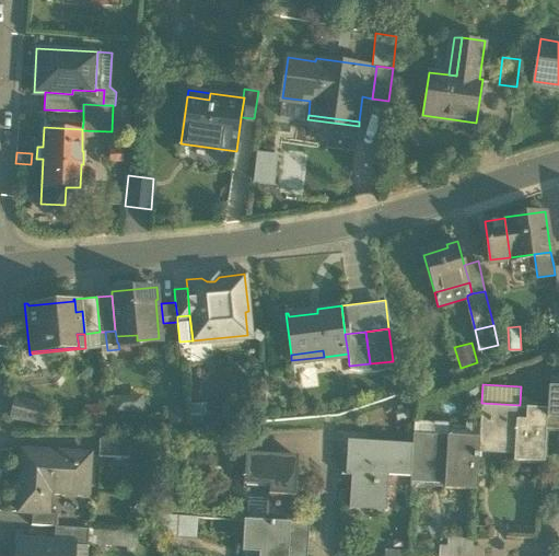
[(558,385),(548,385),(547,406),(546,429),(558,429),(558,385)]
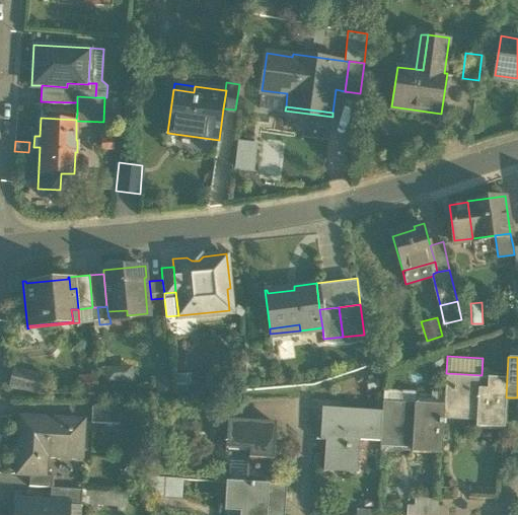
[(101,365),(102,381),(134,378),(133,364),(101,365)]
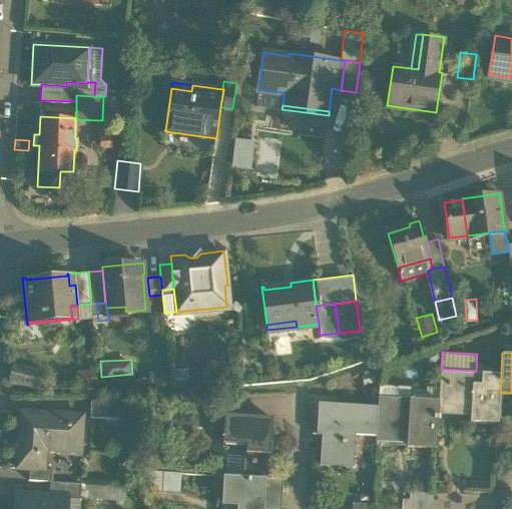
[(13,361),(8,380),(38,388),(43,368),(13,361)]
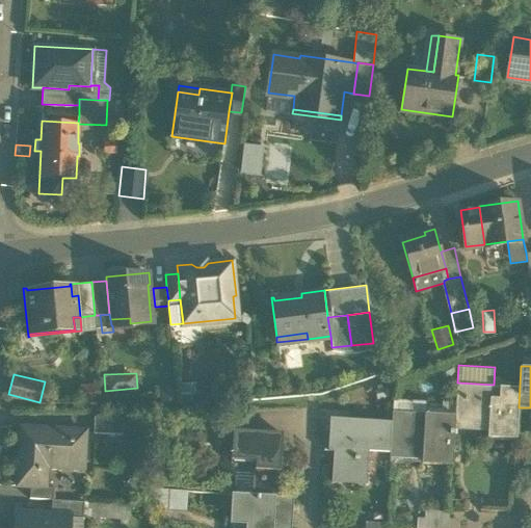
[(80,384),(82,401),(102,400),(101,381),(80,384)]
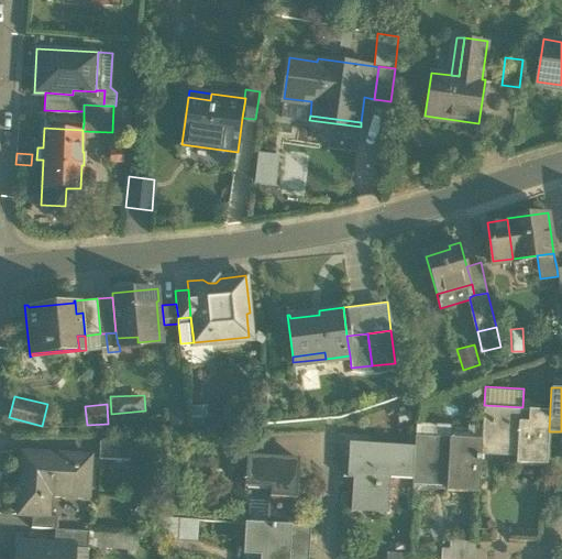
[(482,444),(517,446),(519,447),(520,422),(530,422),(531,407),(522,407),(484,405),(482,438),(482,444)]
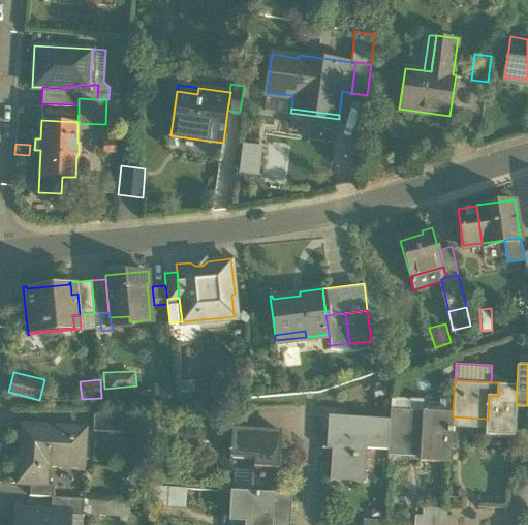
[(159,382),(160,399),(176,398),(175,381),(159,382)]
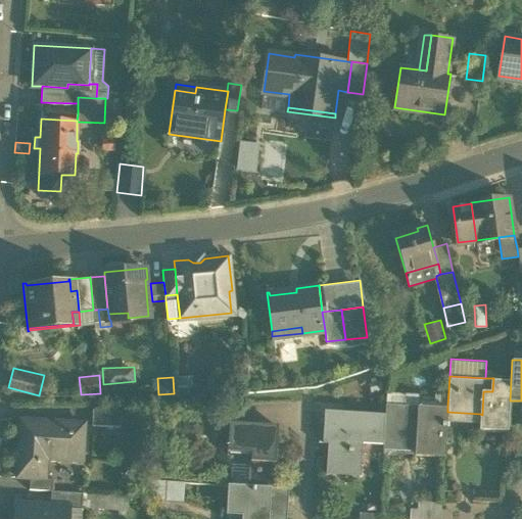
[(511,379),(493,378),(492,391),(483,391),(482,415),(480,414),(479,427),(508,429),(510,400),(511,379)]
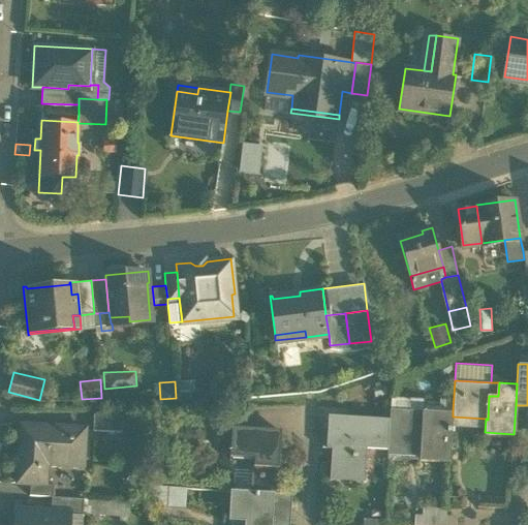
[(449,460),(453,417),(453,411),(424,409),(424,411),(391,409),(391,418),(389,446),(421,449),(420,458),(449,460)]
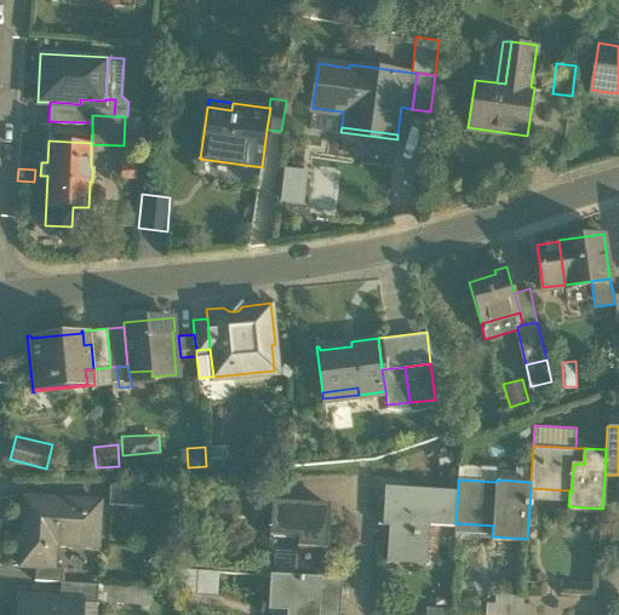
[(110,483),(109,501),(143,504),(143,486),(110,483)]
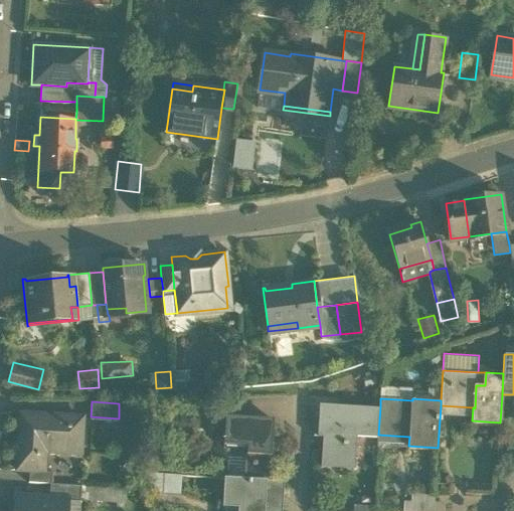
[(357,434),(378,435),(380,406),(331,403),(331,407),(320,407),(319,422),(325,422),(325,434),(323,434),(323,436),(322,459),(355,461),(357,434)]
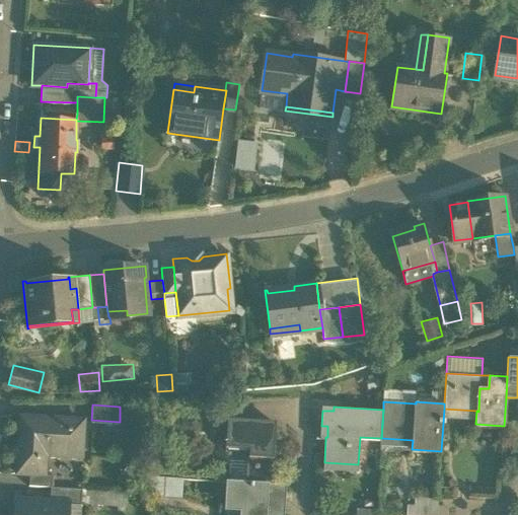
[(29,472),(39,473),(41,453),(81,455),(82,420),(20,416),(17,472),(29,472)]
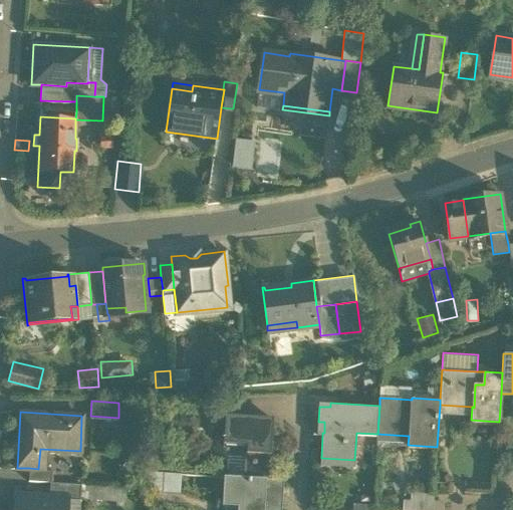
[(245,455),(244,476),(270,478),(272,451),(271,451),(273,417),(225,415),(224,438),(247,439),(247,449),(246,449),(245,455)]
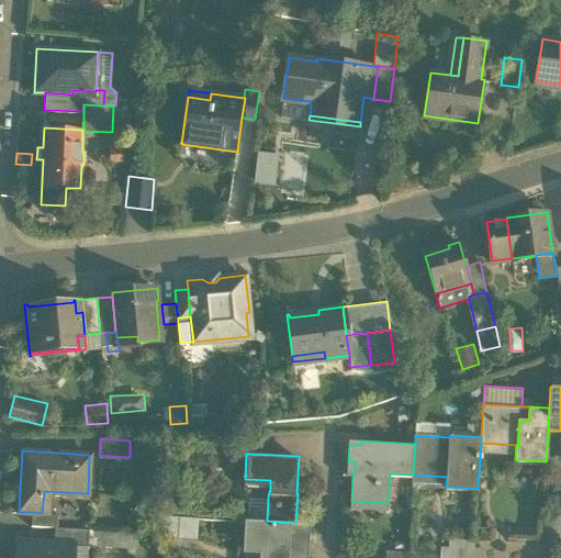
[(249,497),(248,520),(267,521),(268,498),(249,497)]
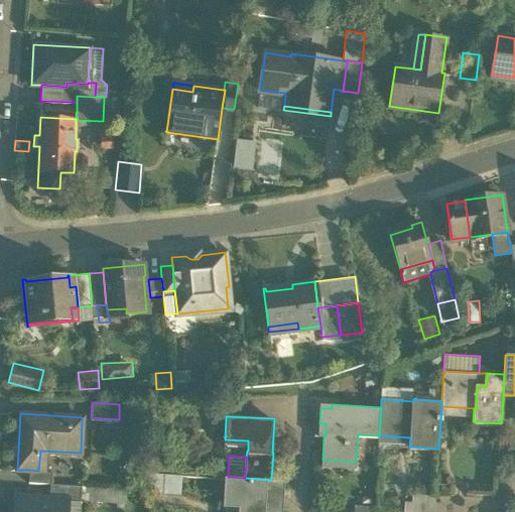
[(50,484),(51,483),(52,472),(38,471),(29,470),(29,482),(50,484)]
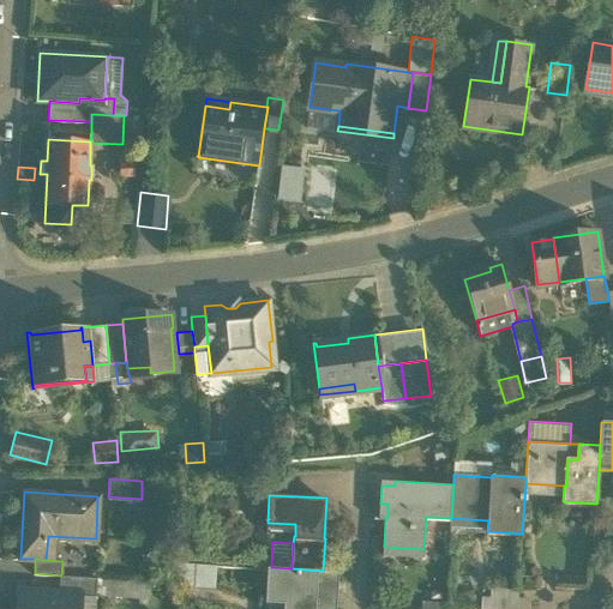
[(179,561),(176,583),(216,586),(217,564),(179,561)]
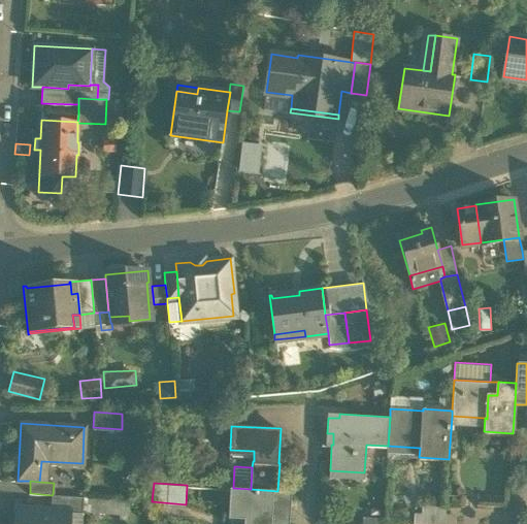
[(288,523),(290,492),(277,491),(251,489),(233,488),(231,488),(230,513),(249,514),(248,523),(288,523)]
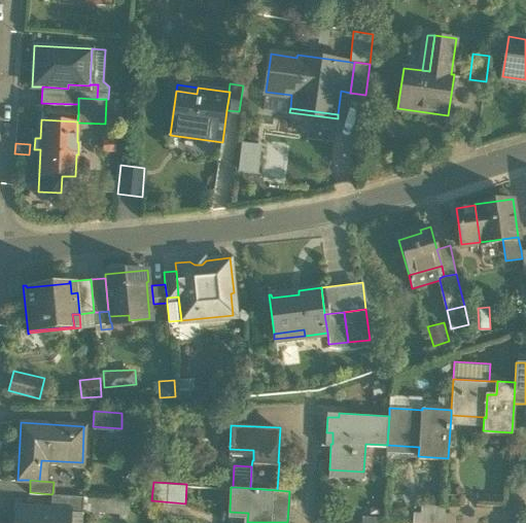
[(70,512),(82,512),(83,496),(53,493),(51,494),(50,509),(70,510),(70,512)]
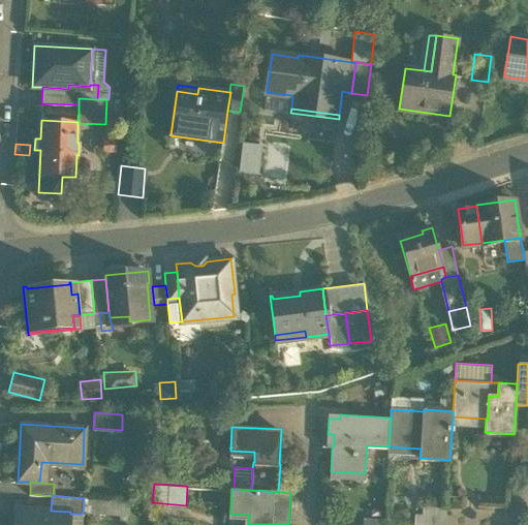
[(129,501),(84,498),(83,514),(129,518),(129,501)]
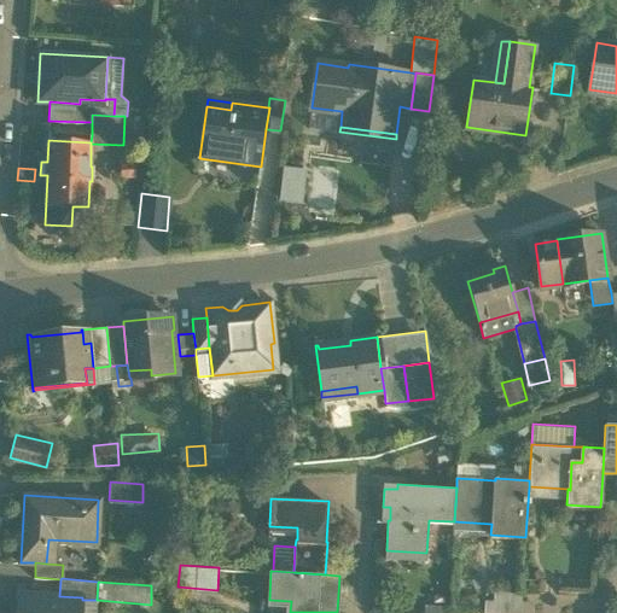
[(484,599),(483,612),(519,612),(522,590),(494,589),(493,600),(484,599)]
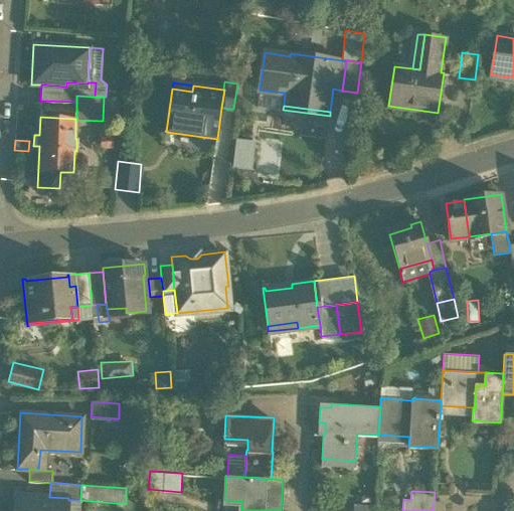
[(67,510),(68,500),(68,498),(49,497),(16,494),(14,510),(67,510)]
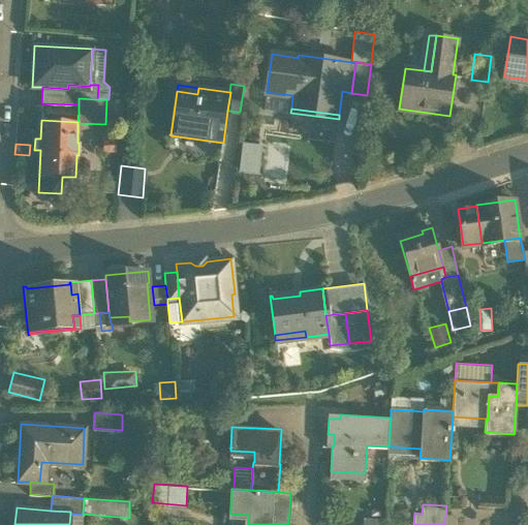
[(82,524),(83,514),(70,514),(69,524),(82,524)]
